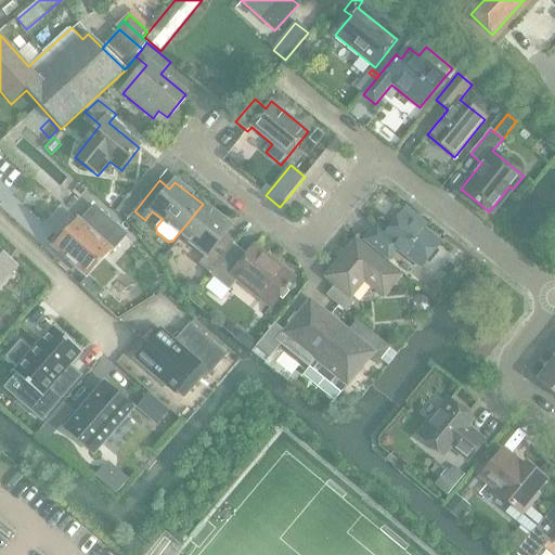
[(123,241),(133,228),(106,203),(94,216),(123,241)]
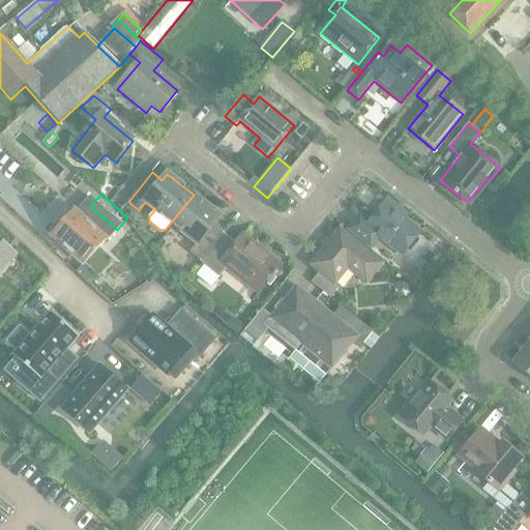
[(194,195),(171,223),(197,243),(189,253),(200,261),(223,233),(214,224),(219,216),(194,195)]
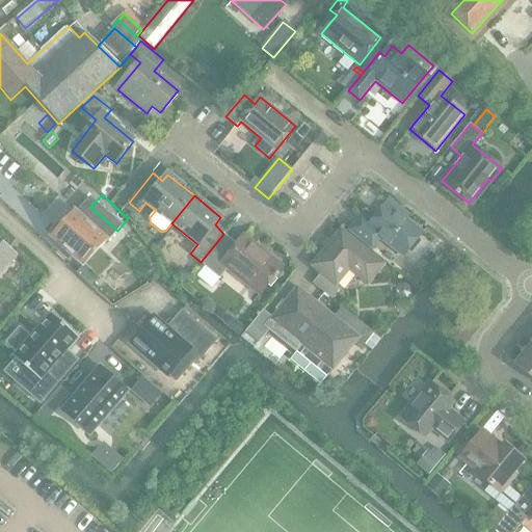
[(403,257),(423,233),(387,203),(371,222),(362,215),(349,231),(372,248),(380,238),(403,257)]
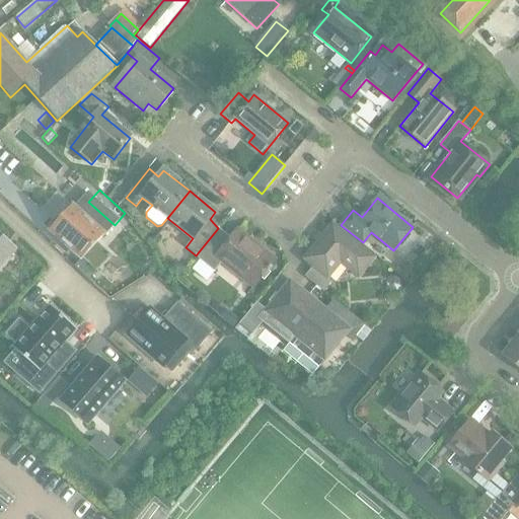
[(97,272),(110,256),(96,244),(104,236),(71,207),(49,231),(82,261),(83,260),(97,272)]
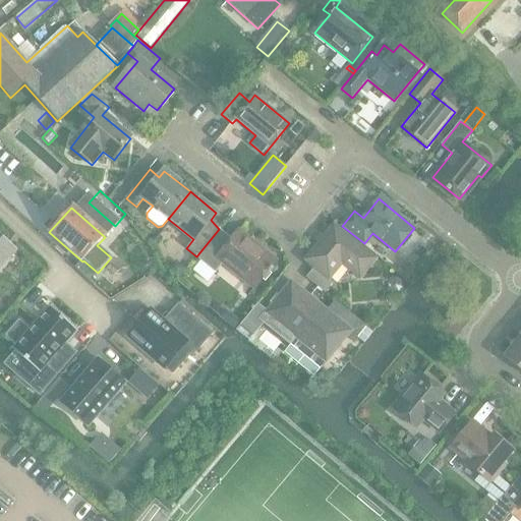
[(359,279),(375,258),(334,225),(304,261),(313,269),(306,278),(325,293),(333,283),(329,280),(342,265),(359,279)]
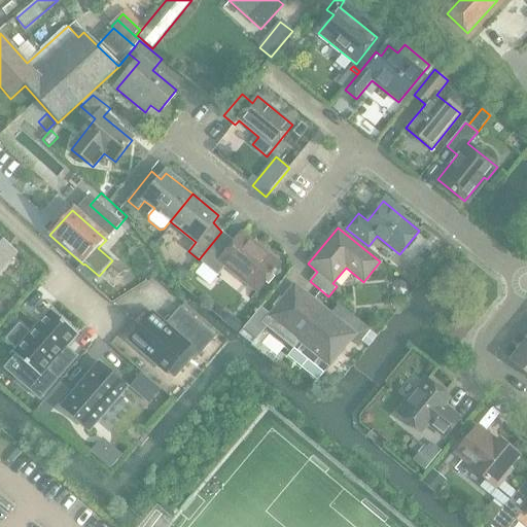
[(200,259),(199,260),(218,276),(225,267),(257,292),(280,265),(262,251),(261,253),(240,236),(235,242),(221,232),(199,259),(200,259)]
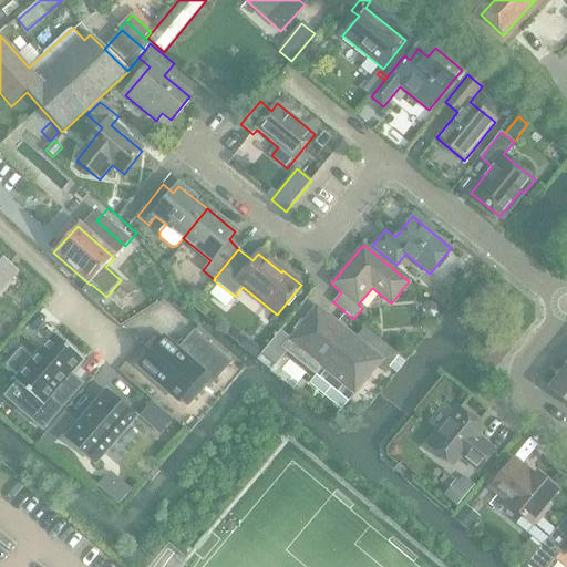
[(0,291),(18,274),(0,257),(0,291)]
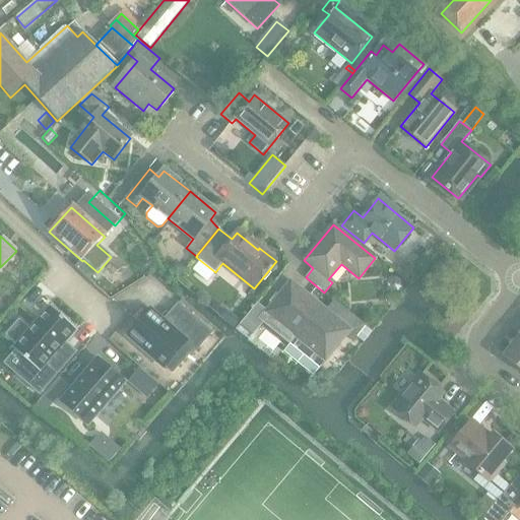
[(80,261),(75,267),(89,279),(94,274),(80,261)]
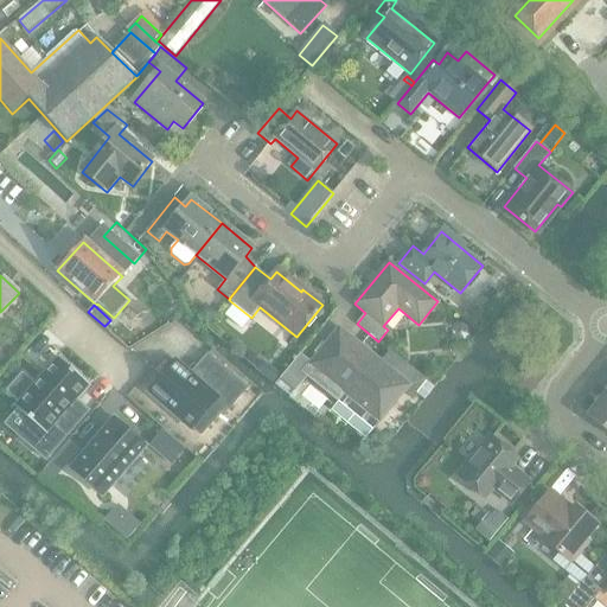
[(200,310),(195,317),(208,326),(217,314),(209,308),(200,310)]
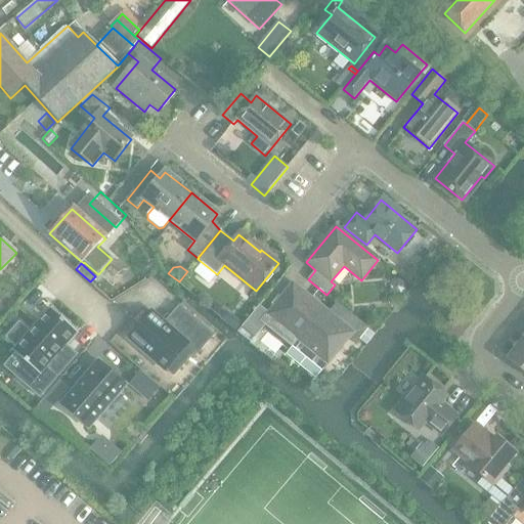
[(393,280),(389,285),(390,291),(394,295),(399,295),(400,294),(404,290),(404,288),(404,284),(399,279),(393,280)]
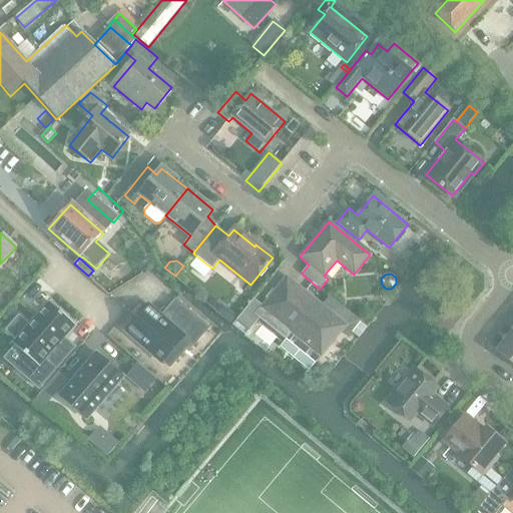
[(287,278),(263,308),(255,302),(238,323),(251,334),(263,320),(286,338),(291,332),(321,357),(342,331),(348,336),(360,322),(330,298),(323,307),(287,278)]
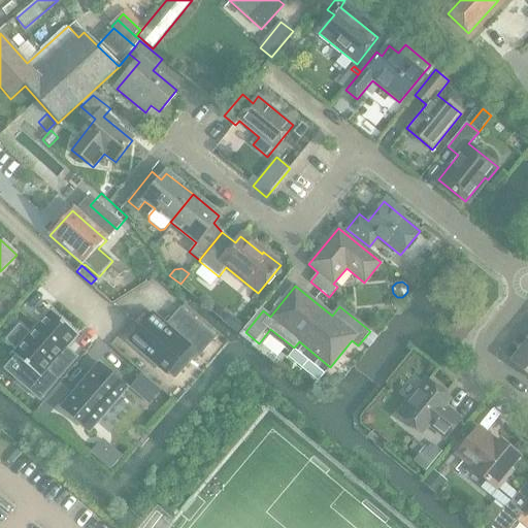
[(153,315),(129,341),(166,373),(168,372),(175,378),(196,354),(199,357),(215,338),(180,308),(166,326),(153,315)]
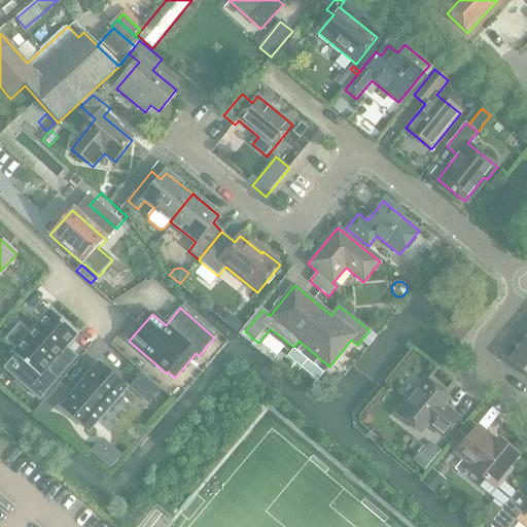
[(19,325),(7,340),(18,349),(13,354),(30,369),(19,381),(40,399),(76,357),(75,356),(70,362),(61,353),(77,335),(50,311),(30,335),(19,325)]
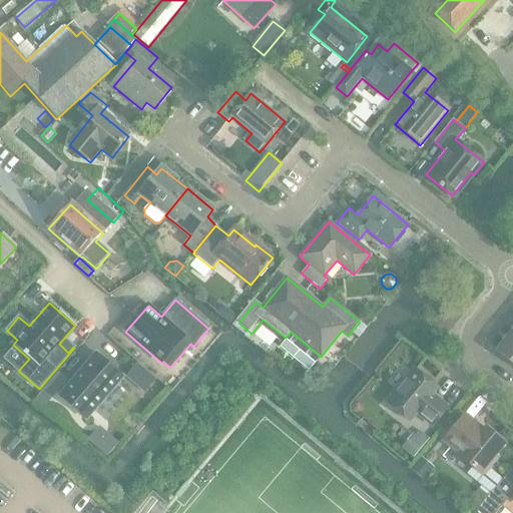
[(228,311),(221,318),(231,326),(237,319),(228,311)]
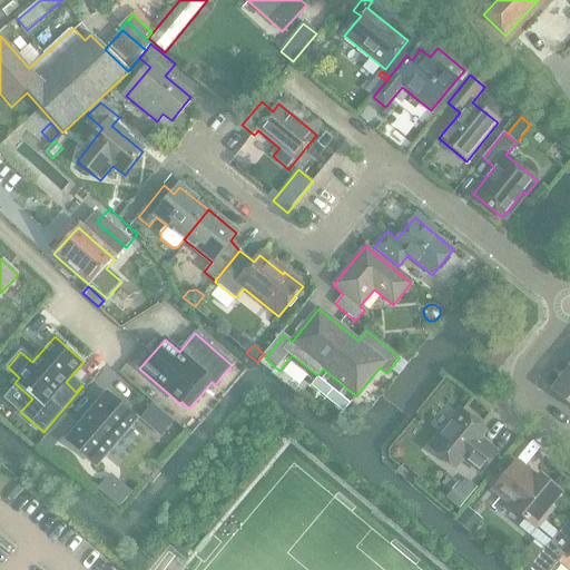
[(569,404),(569,373),(567,371),(551,390),(569,404)]
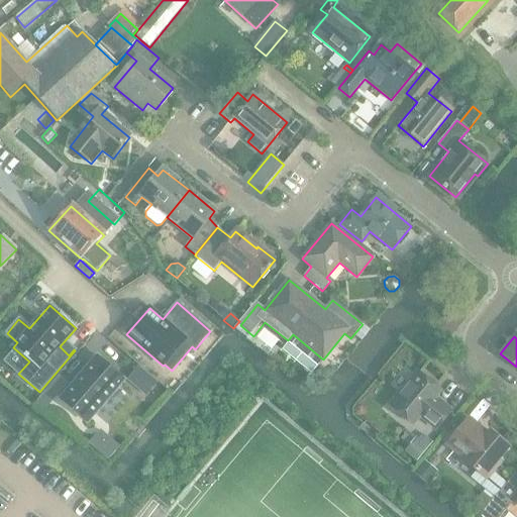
[(98,353),(60,398),(83,419),(88,423),(126,379),(121,375),(98,353)]
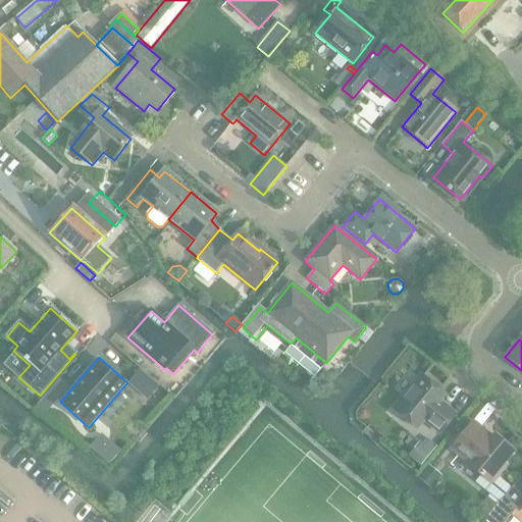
[(440,433),(456,415),(439,402),(445,395),(421,375),(394,410),(417,429),(424,420),(440,433)]
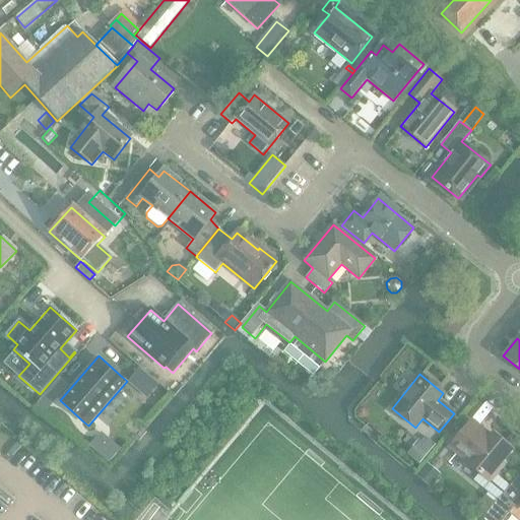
[(60,378),(37,404),(46,412),(69,385),(60,378)]
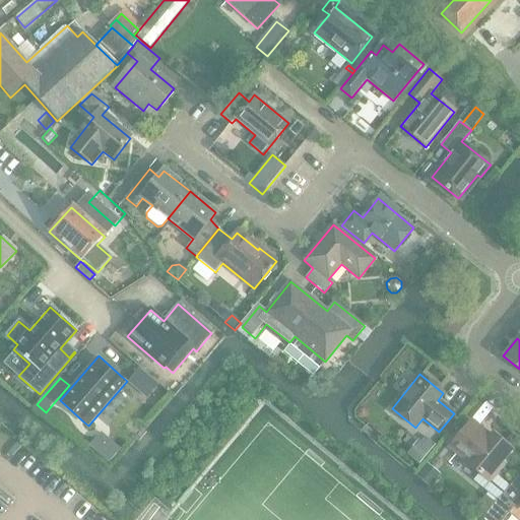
[(470,479),(498,502),(509,488),(495,475),(505,464),(502,461),(512,449),(493,434),(491,437),(471,420),(450,447),(469,463),(468,464),(477,471),(470,479)]
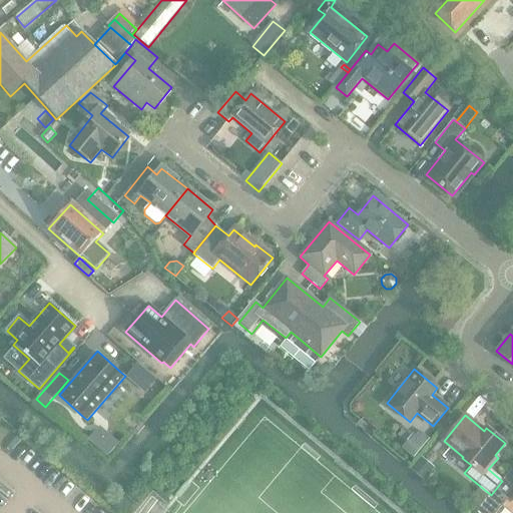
[(413,433),(400,449),(413,458),(413,459),(429,439),(428,438),(419,431),(419,430),(415,435),(413,433)]
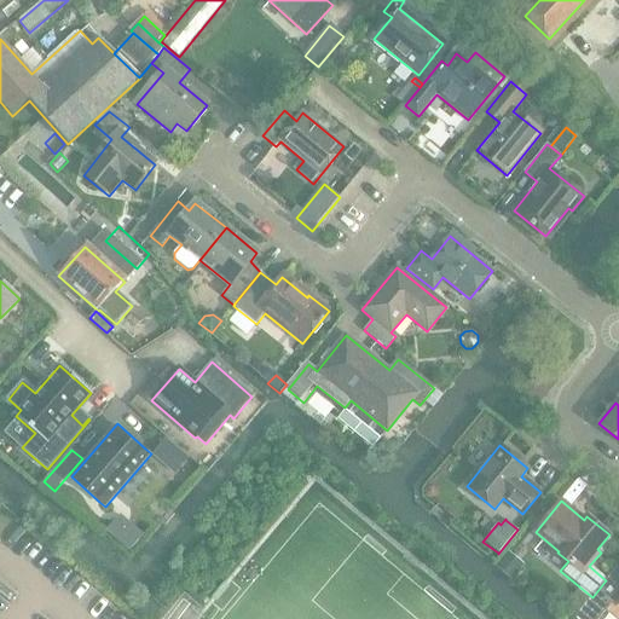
[(508,551),(495,567),(512,580),(524,565),(508,551)]
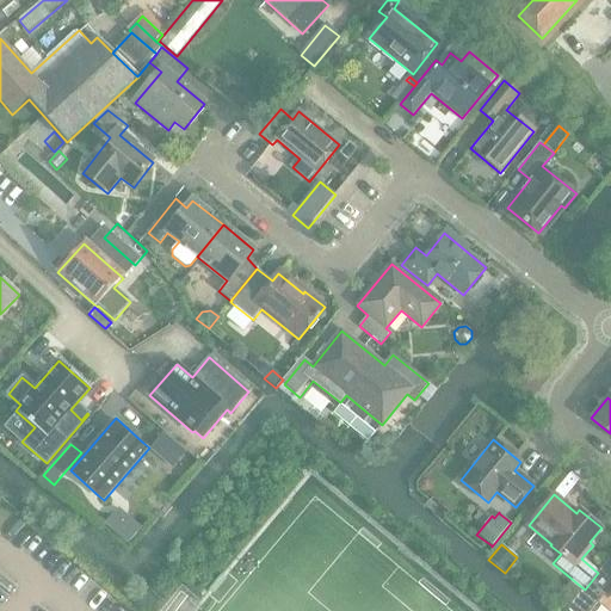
[(603,610),(610,610),(610,574),(602,568),(598,573),(585,590),(568,609),(571,610),(591,610),(597,605),(603,610)]
